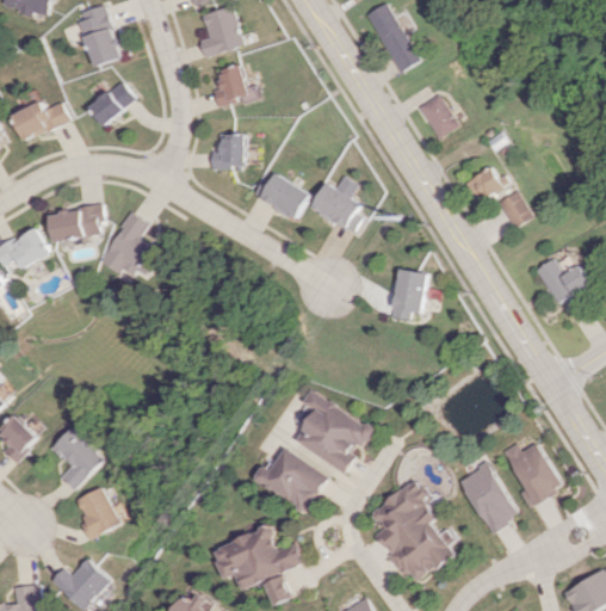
[(48,17),(50,0),(5,0),(4,7),(48,17)]
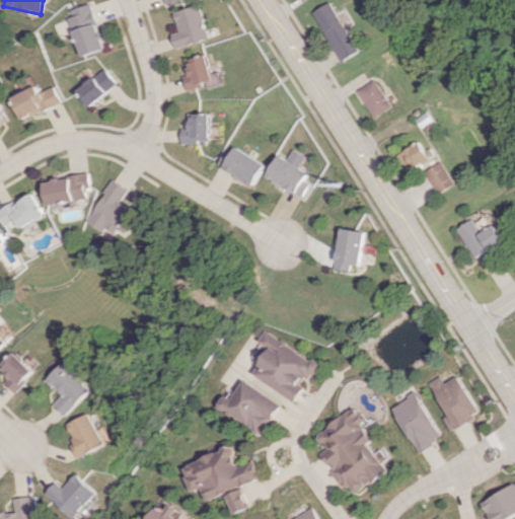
[(355,52),(327,2),(310,11),(338,61),(355,52)]
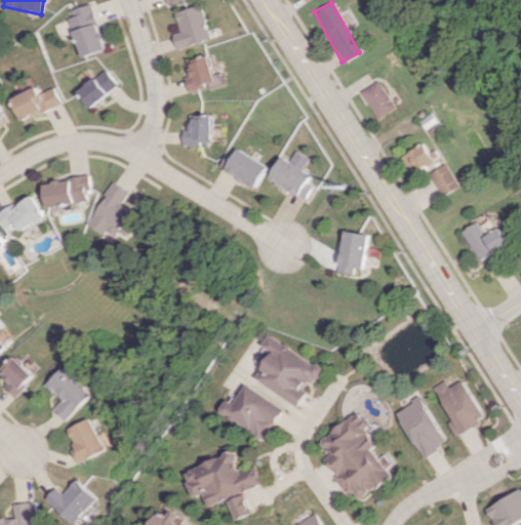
[(79,56),(103,49),(89,4),(65,11),(79,56)]
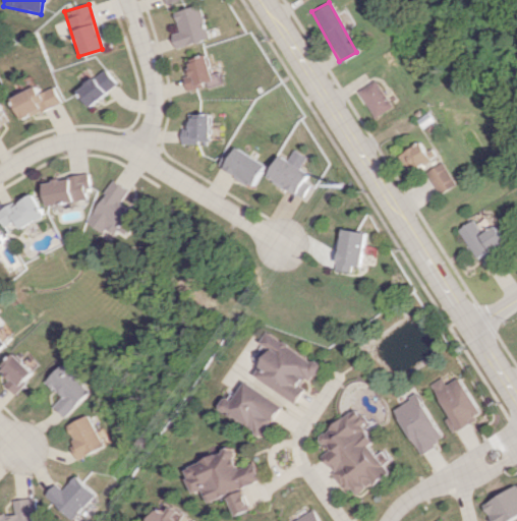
[(206,38),(195,4),(169,12),(175,32),(167,34),(172,49),(206,38)]
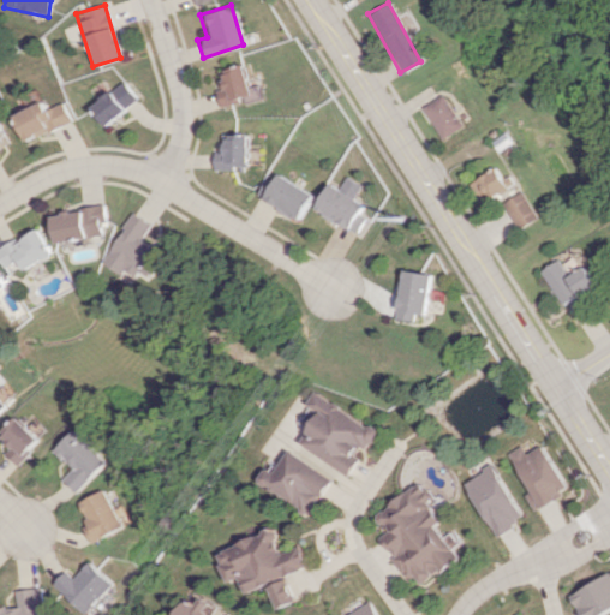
[(245,88),(239,64),(213,71),(217,88),(211,90),(217,109),(257,97),(253,85),(245,88)]
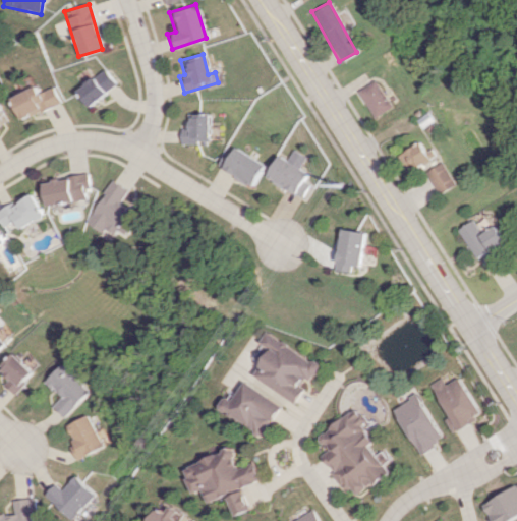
[(87,106),(114,85),(102,68),(74,89),(87,106)]
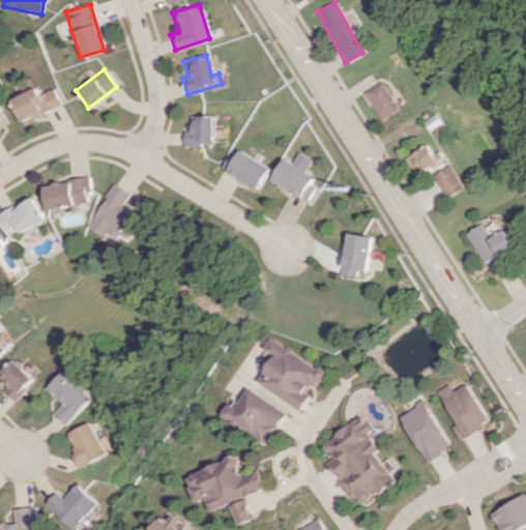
[(379,120),(397,109),(379,82),(361,92),(379,120)]
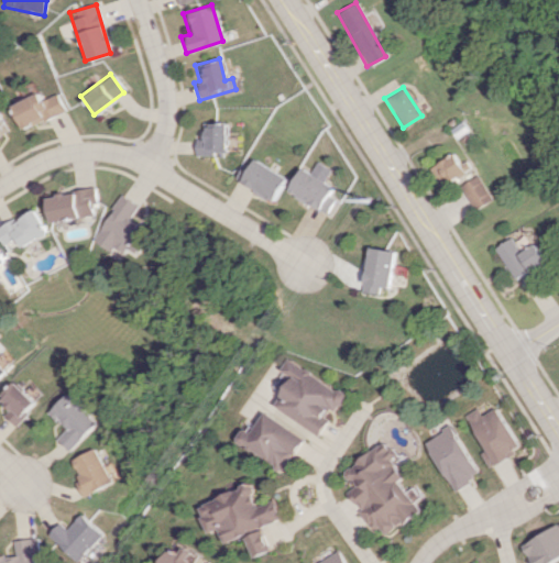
[(64,112),(56,94),(41,100),(37,94),(12,105),(22,129),(64,112)]
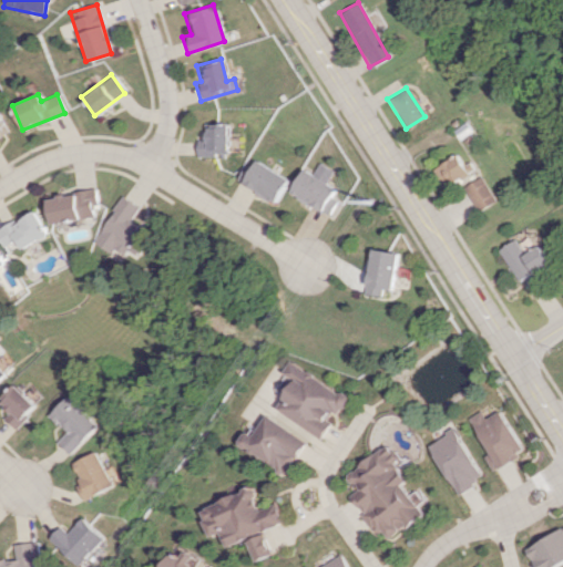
[(225,123),(203,124),(204,140),(194,140),(195,156),(226,154),(225,123)]
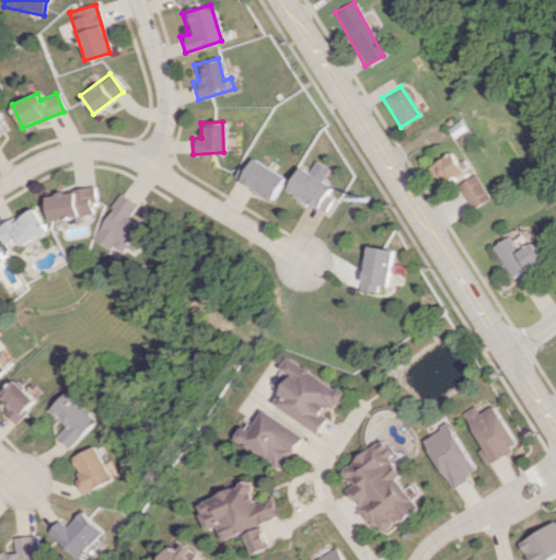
[(426,168),(439,187),(462,171),(449,152),(426,168)]
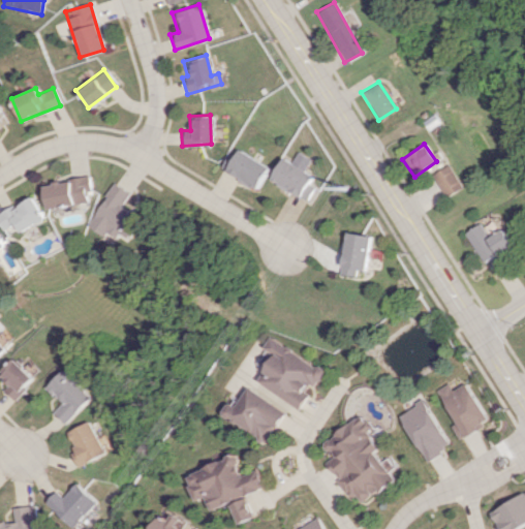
[(257,188),(267,164),(236,152),(234,156),(226,153),(218,172),(257,188)]
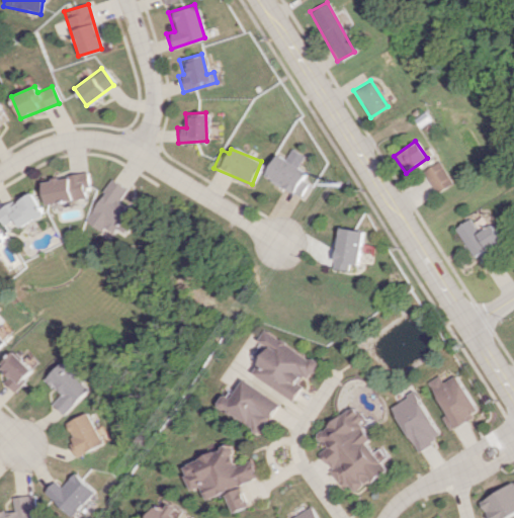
[(296,167),(303,156),(289,149),(283,159),(275,154),(262,176),(301,198),(309,184),(301,180),(305,172),(296,167)]
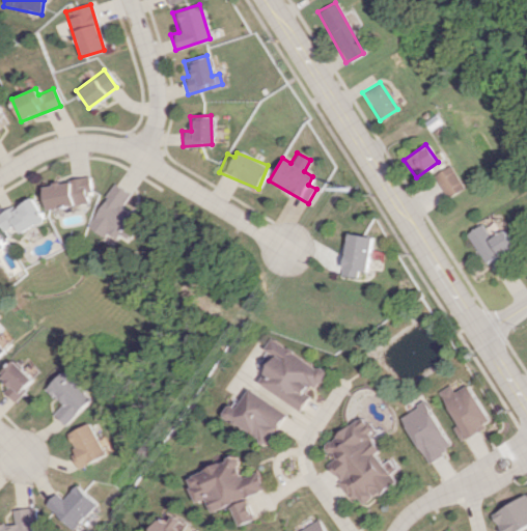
[(434,173),(444,198),(463,190),(451,166),(434,173)]
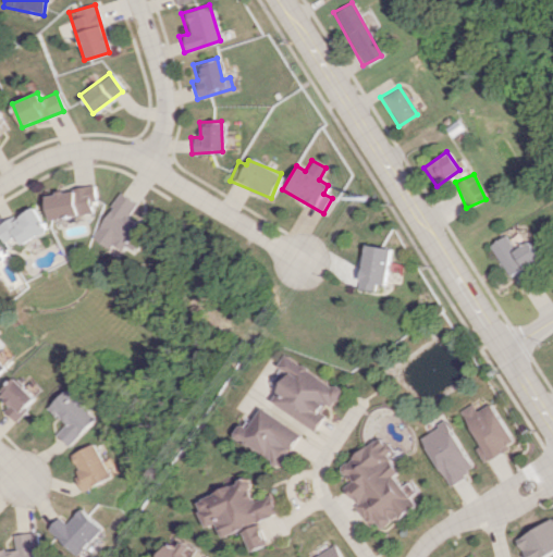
[(50,220),(93,213),(91,202),(97,201),(95,186),(46,194),(50,220)]
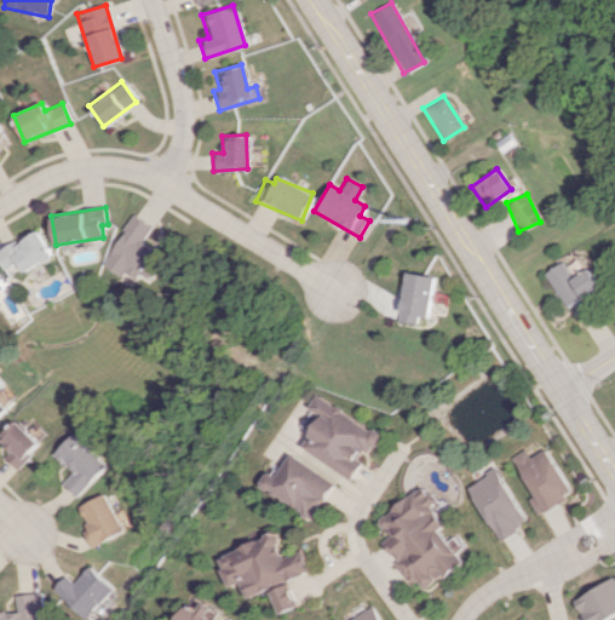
[(103,264),(124,277),(127,271),(147,283),(165,254),(142,241),(151,225),(133,214),(103,264)]
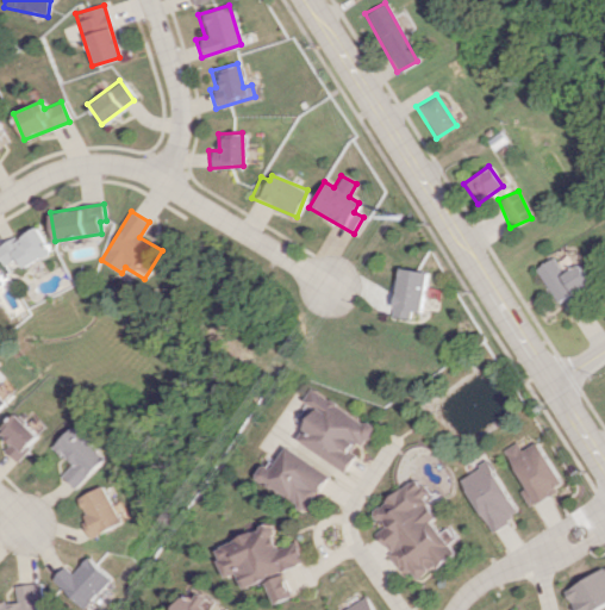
[(51,253),(38,226),(0,247),(0,256),(6,268),(20,261),(24,267),(51,253)]
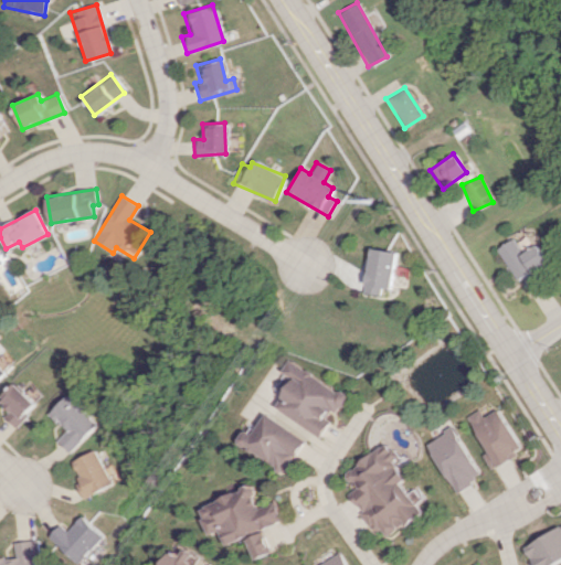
[(495,248),(514,280),(546,262),(529,235),(515,243),(511,238),(495,248)]
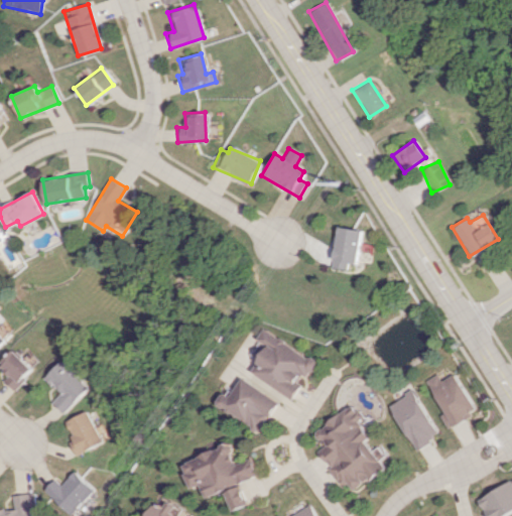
[(361,230),(337,227),(331,267),(346,270),(347,263),(356,264),(361,230)]
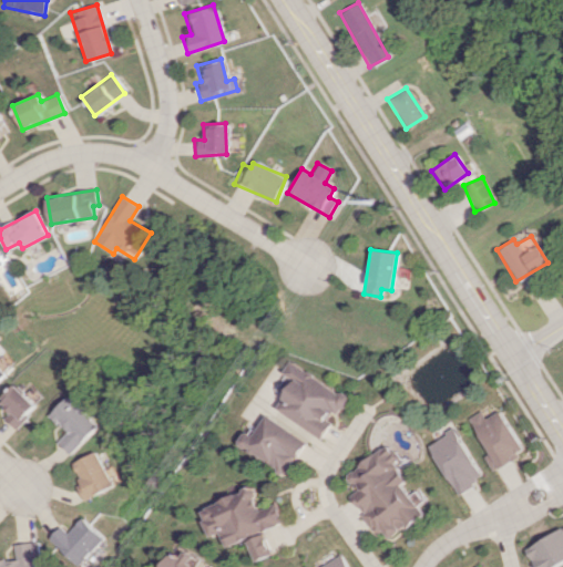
[(318,437),(334,412),(338,415),(348,399),(286,361),(279,374),(290,381),(273,411),(318,437)]
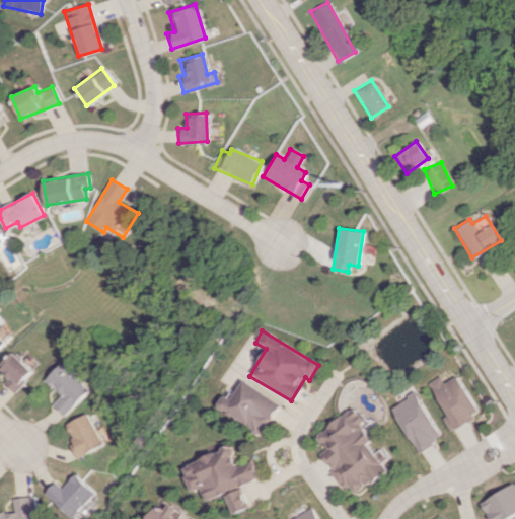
[(15,392),(34,372),(30,368),(34,363),(28,357),(23,361),(14,352),(0,367),(0,369),(9,377),(4,382),(15,392)]
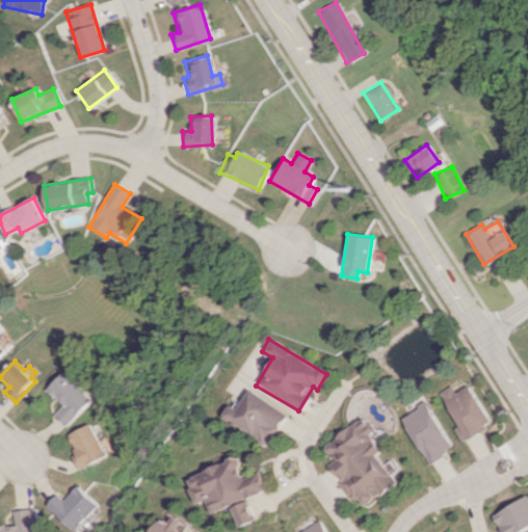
[(67,426),(94,398),(66,370),(47,389),(64,405),(55,415),(67,426)]
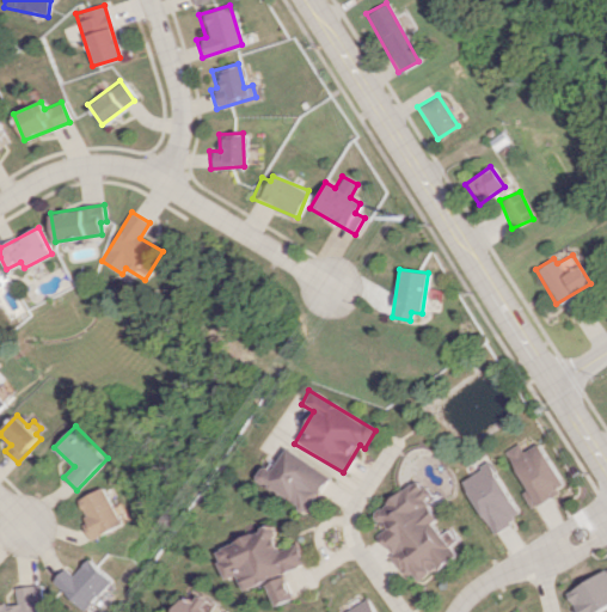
[(564,487),(535,442),(521,452),(515,444),(502,452),(525,489),(517,493),(528,509),(564,487)]
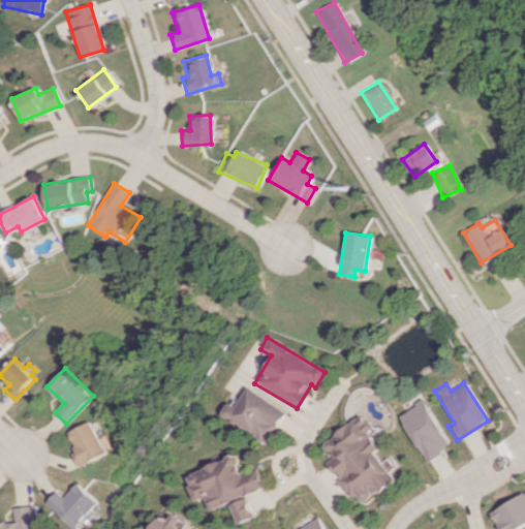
[(283,412),(245,387),(232,407),(225,403),(218,413),(263,443),(283,412)]
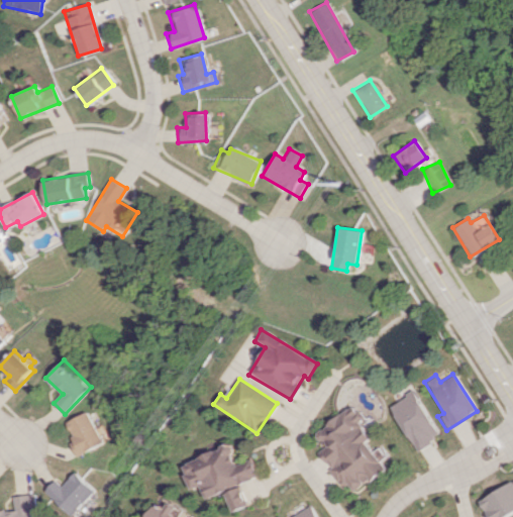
[(438,436),(411,391),(387,406),(414,450),(438,436)]
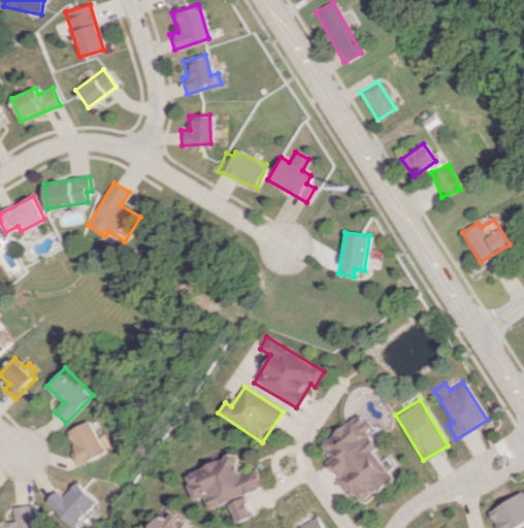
[(391,479),(370,451),(377,447),(365,431),(370,428),(359,413),(320,442),(330,456),(323,462),(336,480),(335,481),(347,496),(353,492),(360,502),(391,479)]
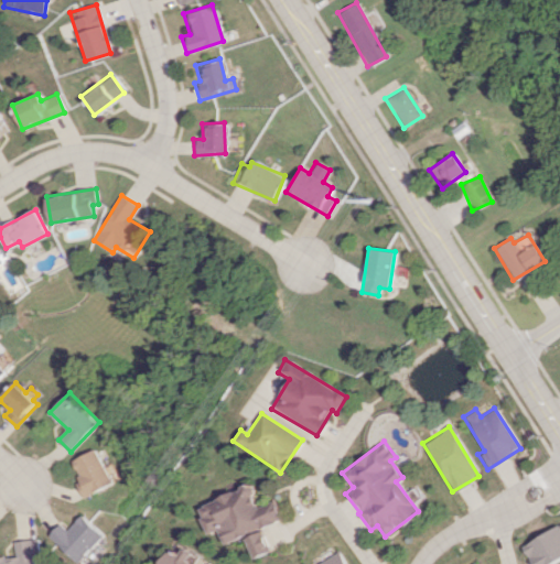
[(119,479),(111,463),(104,466),(96,449),(70,462),(86,496),(119,479)]
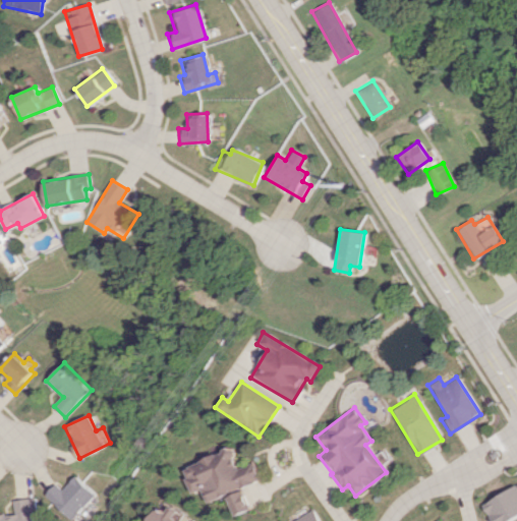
[(222,496),(230,516),(246,510),(238,487),(257,479),(251,462),(236,468),(229,448),(179,467),(189,494),(198,489),(204,503),(222,496)]
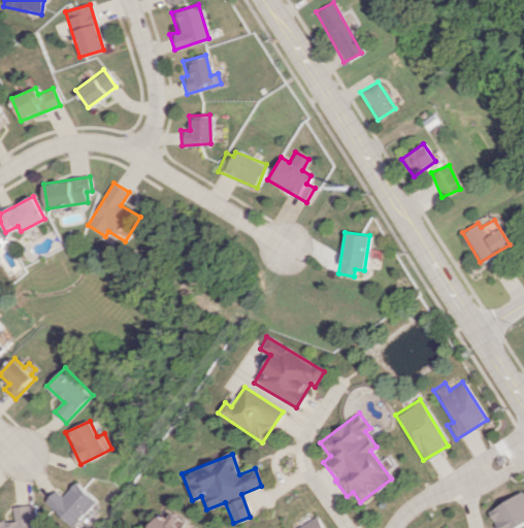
[(69,527),(96,502),(76,482),(61,496),(56,490),(44,500),(69,527)]
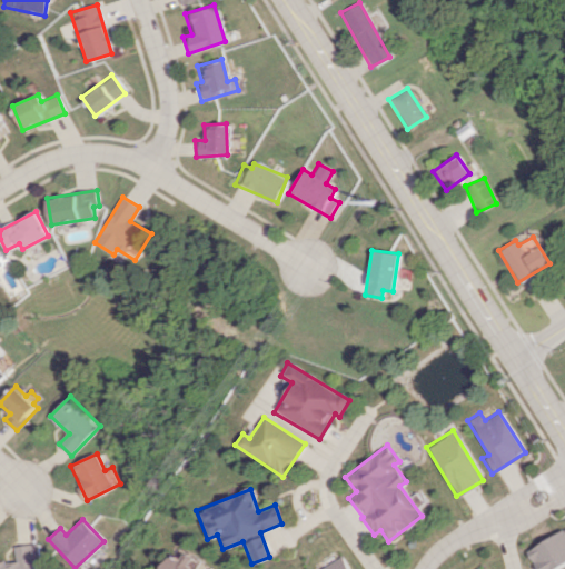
[(555,568),(564,563),(564,535),(562,529),(526,551),(536,568),(555,568)]
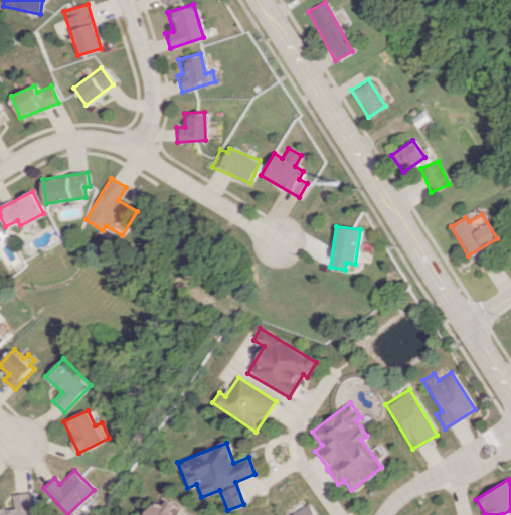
[(10,494),(12,507),(0,509),(0,514),(29,514),(29,513),(36,512),(34,492),(10,494)]
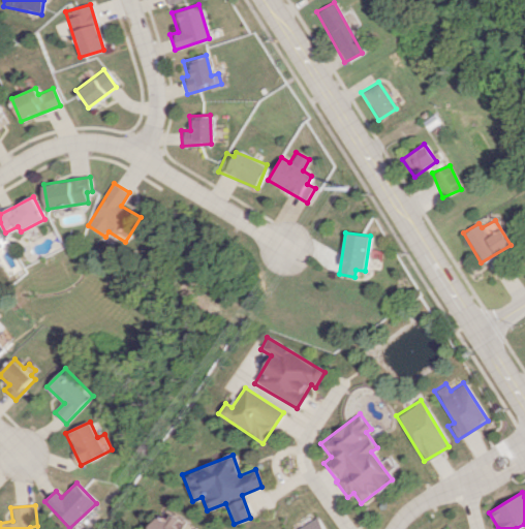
[(156,516),(147,528),(178,528),(183,522),(168,512),(163,521),(156,516)]
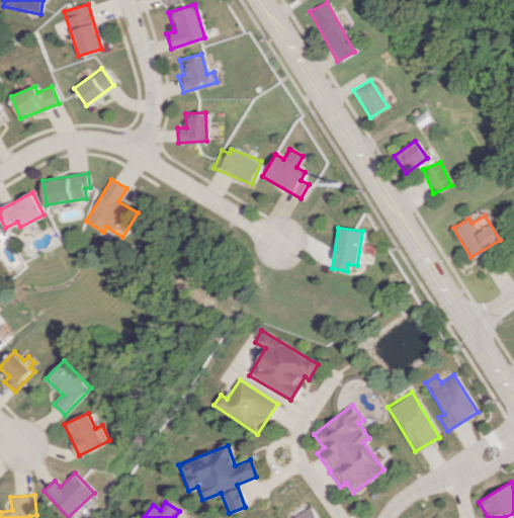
[(316,517),(310,506),(288,517),(316,517)]
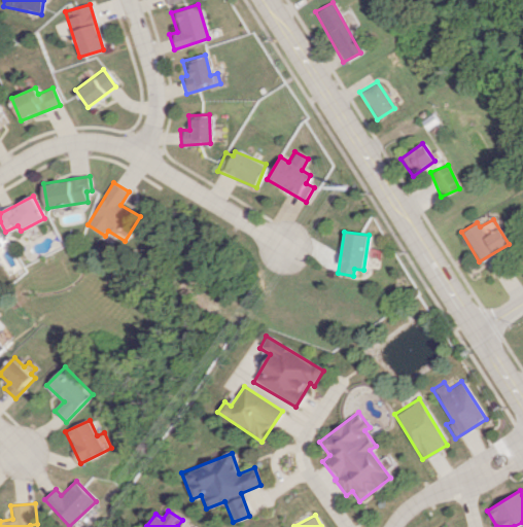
All buildings are outlined.
